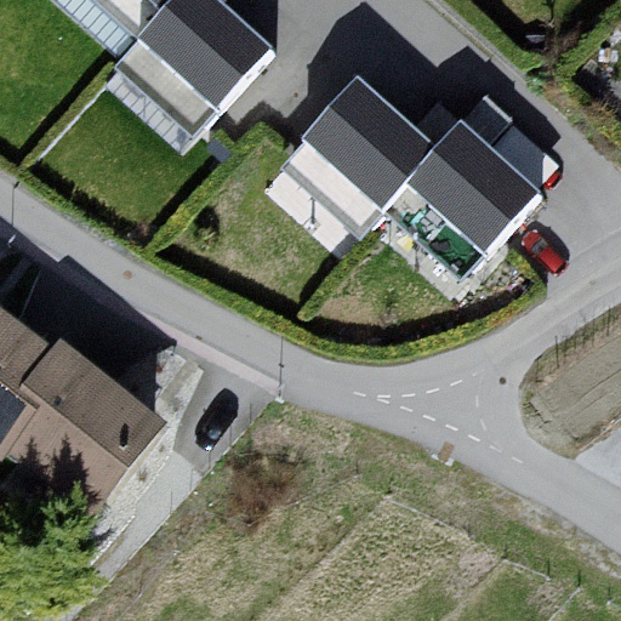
[(95,0),(138,39),(172,0),(95,0)]
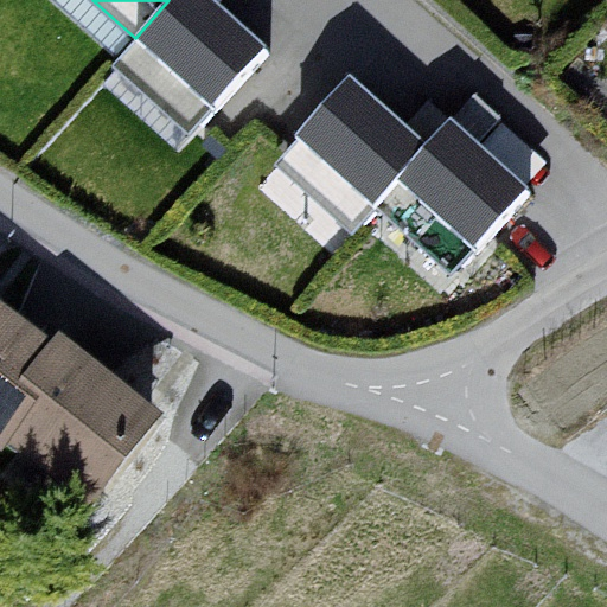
[(266,46),(213,0),(168,0),(135,38),(113,63),(189,132),(266,46)]
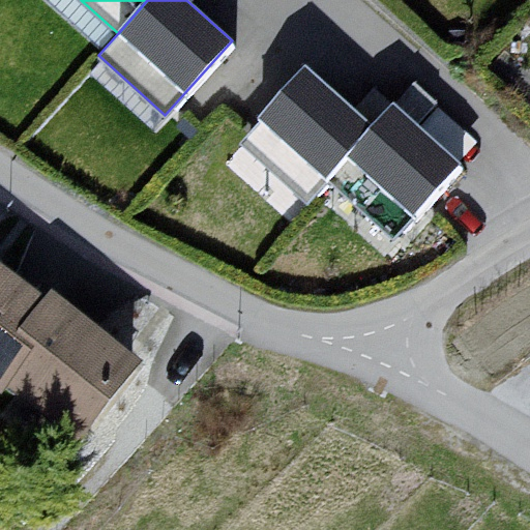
[(529,0),(520,6),(529,22),(529,0)]
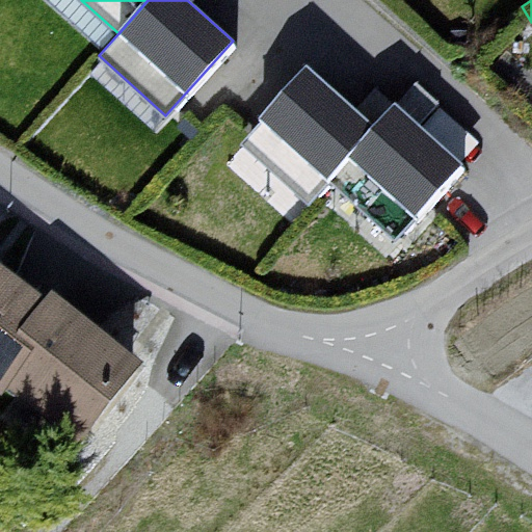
[(373,125),(307,64),(239,139),(306,200),(327,176),(373,125)]
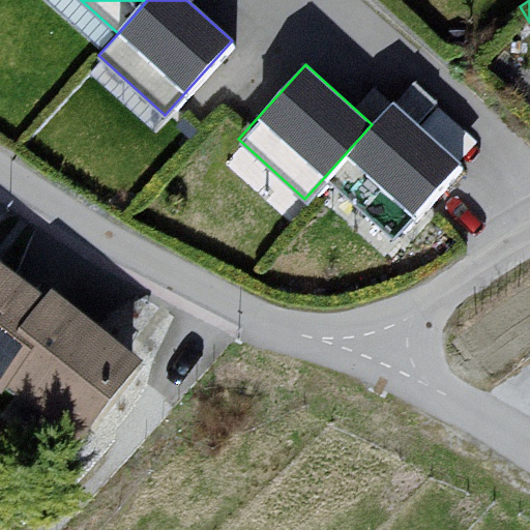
[(460,160),(393,100),(372,124),(326,175),(392,235),(460,160)]
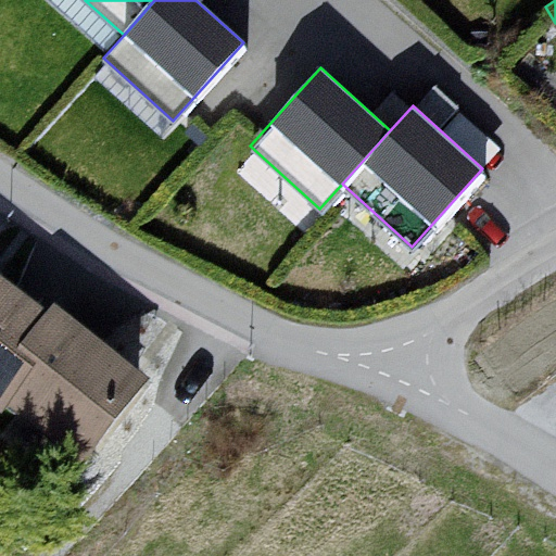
[(0,303),(0,432),(52,470),(125,386),(30,313),(22,323),(0,303)]
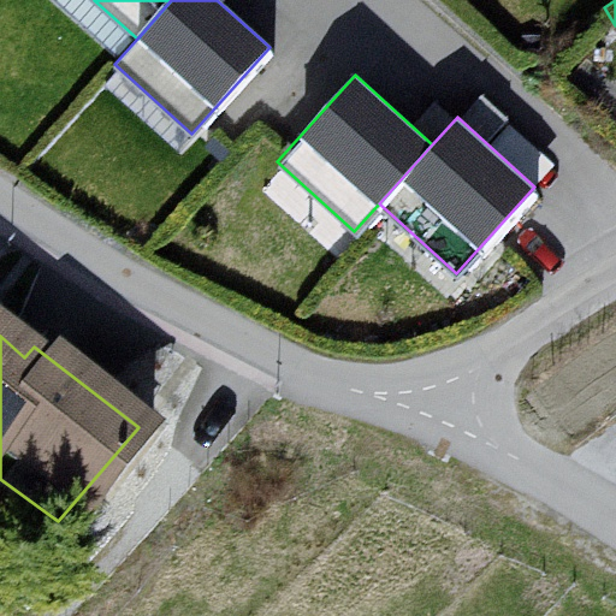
All buildings are outlined.
